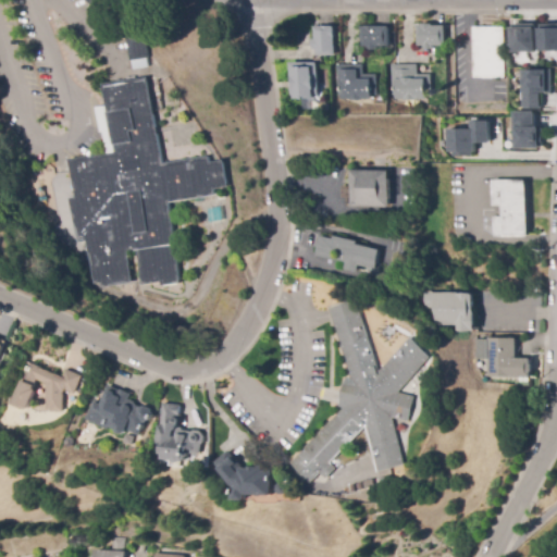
[(556,48),(541,48),(541,22),(556,22),(556,48)]
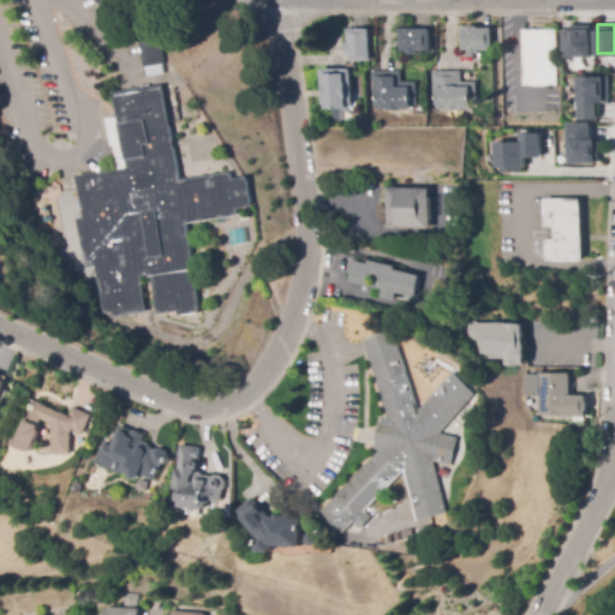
[(565,55),(565,25),(592,25),(592,54),(565,55)]
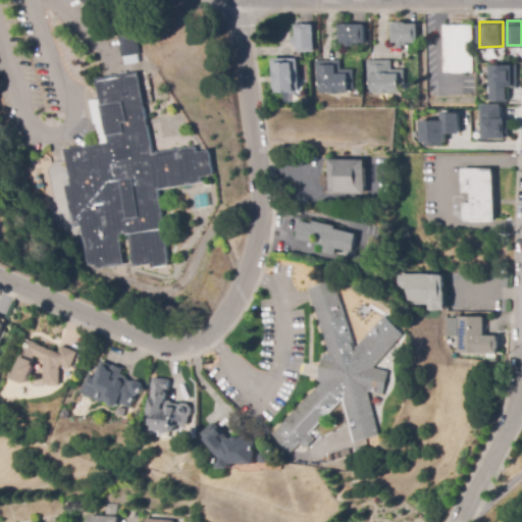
[(398,47),(398,43),(392,43),(392,24),(396,24),(396,22),(407,22),(407,24),(419,24),(419,43),(407,43),(407,46),(398,47)]
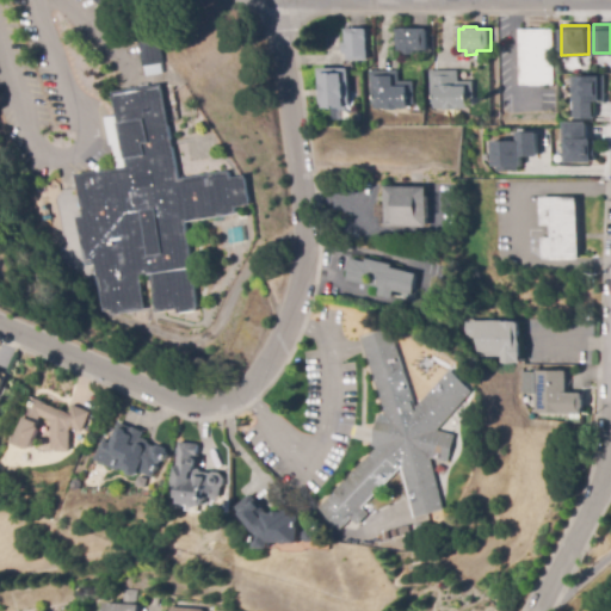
[(368,61),(346,61),(346,54),(343,54),(343,43),(346,43),(346,30),(356,30),(356,29),(366,29),(366,30),(368,30),(368,32),(369,32),(369,42),(368,42),(368,61)]
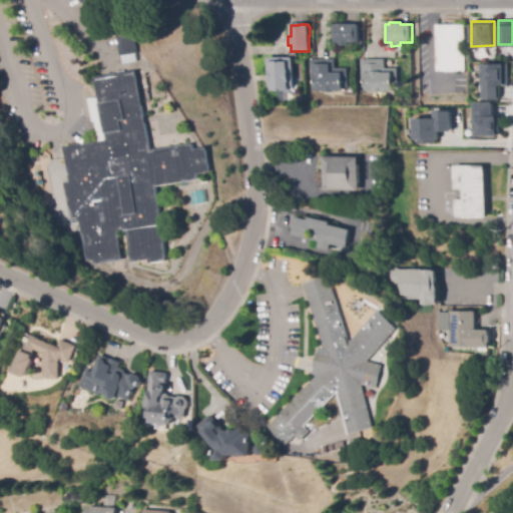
[(348,46),(339,46),(339,43),(333,43),(333,25),(338,25),(338,24),(348,24),(348,25),(360,25),(360,43),(348,43),(348,46)]
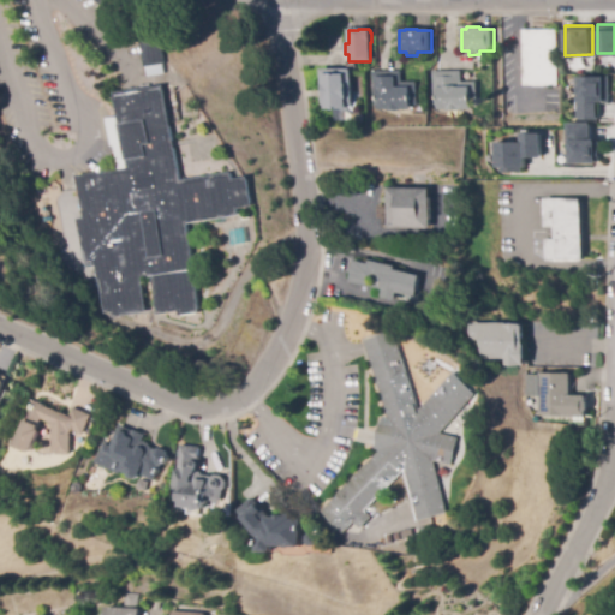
[(557,87),(523,87),(524,30),(559,30),(557,87)]
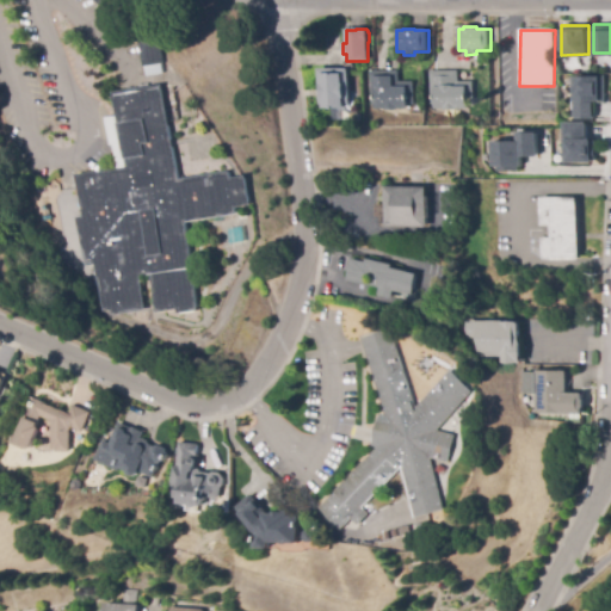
[(147,76),(146,67),(142,43),(161,39),(165,65),(164,65),(165,74),(147,76)]
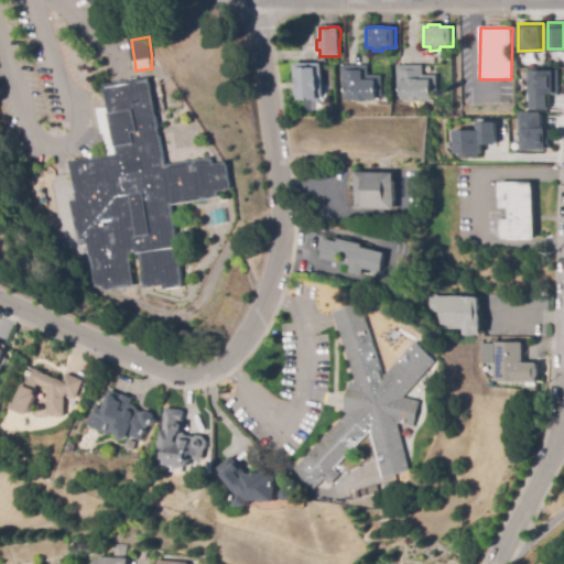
[(317,111),(306,111),(306,100),(297,100),(297,97),(293,97),(294,64),(323,64),(323,86),(321,86),(321,91),(318,91),(318,100),(317,100),(317,111)]
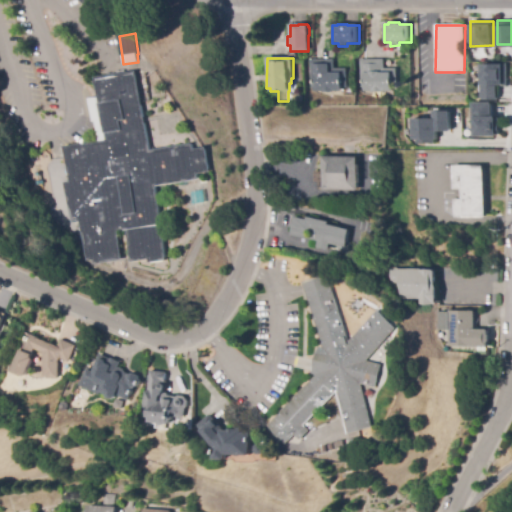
[(322,93),(322,92),(314,92),(314,88),(309,88),(309,60),(334,60),(334,69),(347,69),(347,88),(343,88),(343,91),(334,92),(334,93),(322,93)]
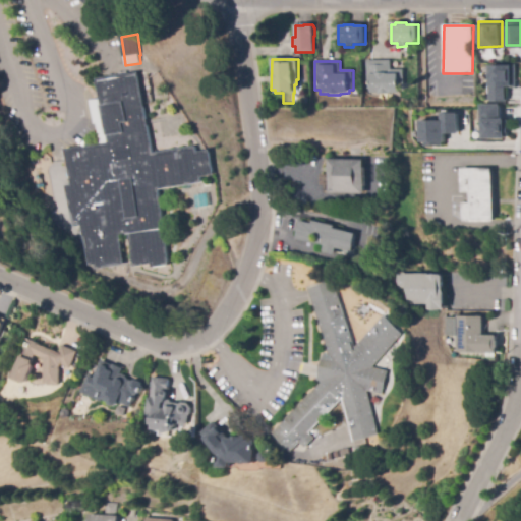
[(392,94),(380,94),(370,94),(370,90),(366,90),(366,61),(392,61),(392,70),(405,70),(405,90),(400,90),(400,94),(392,94)]
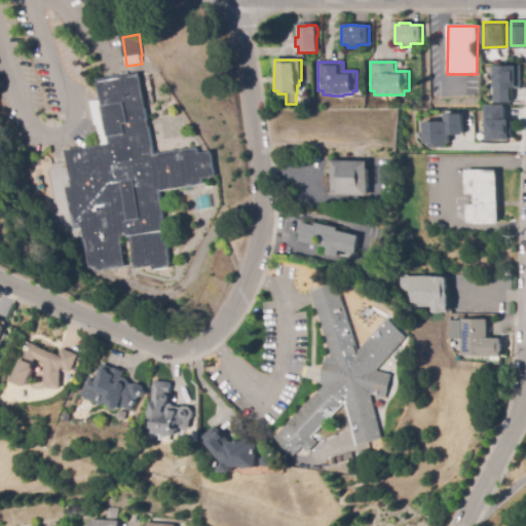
[(511,100),(495,100),(494,63),(511,63),(521,63),(522,84),(522,85),(511,85),(511,100)]
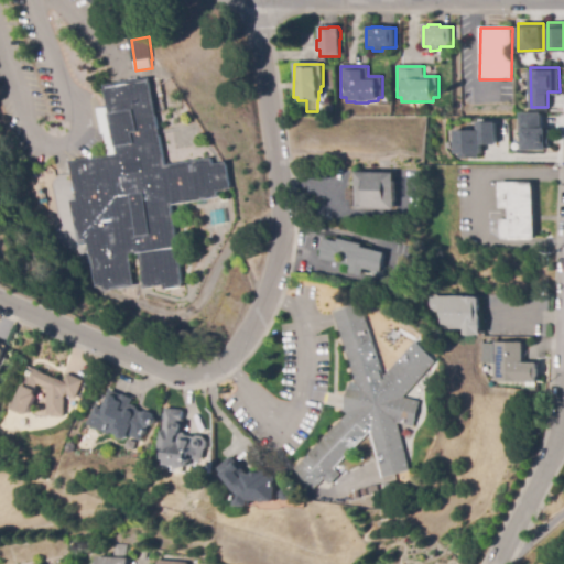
[(150,77),(102,84),(114,153),(68,160),(74,199),(67,201),(75,246),(84,245),(90,286),(98,285),(98,291),(131,285),(127,255),(136,253),(140,289),(160,285),(161,290),(181,286),(169,204),(217,197),(216,191),(229,188),(226,162),(212,164),(210,158),(163,165),(150,77)]
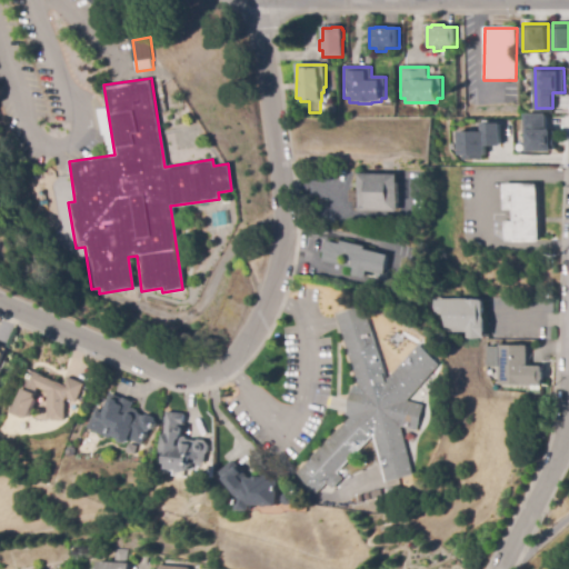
[(328,115),(326,112),(326,108),(328,105),(332,105),(336,108),(336,111),(332,115),(328,115)]
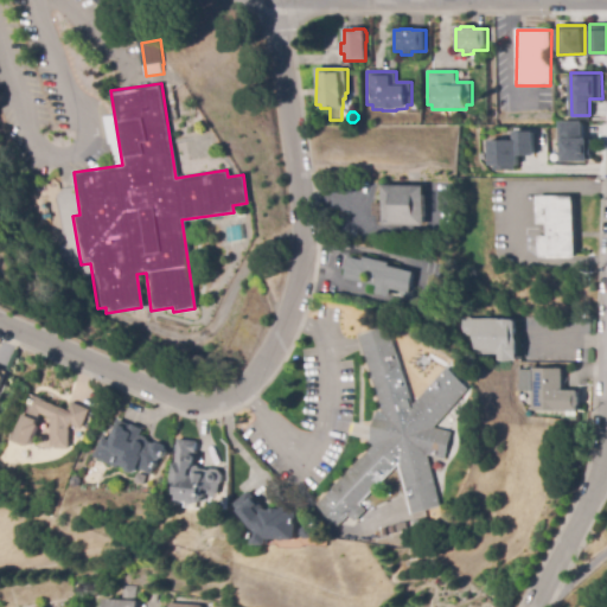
[(583,119),(583,135),(589,135),(589,138),(593,138),(594,158),(563,158),(563,138),(563,135),(562,135),(561,120),(583,119)]
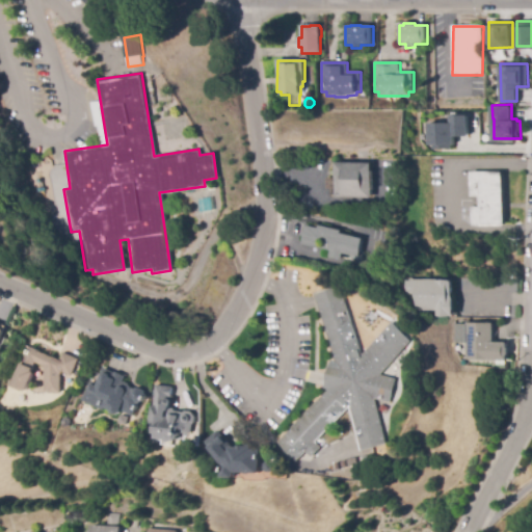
[(451,142),(451,149),(433,149),(433,142),(430,142),(430,121),(453,121),(453,112),(471,112),(471,134),(456,134),(456,141),(453,141),(453,142),(451,142)]
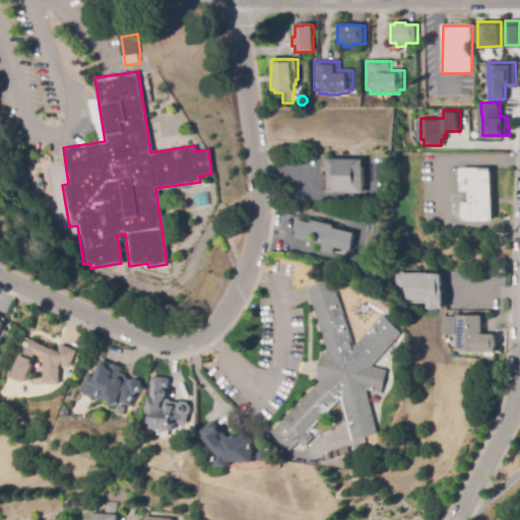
[(364,194),(327,193),(327,158),(365,159),(364,194)]
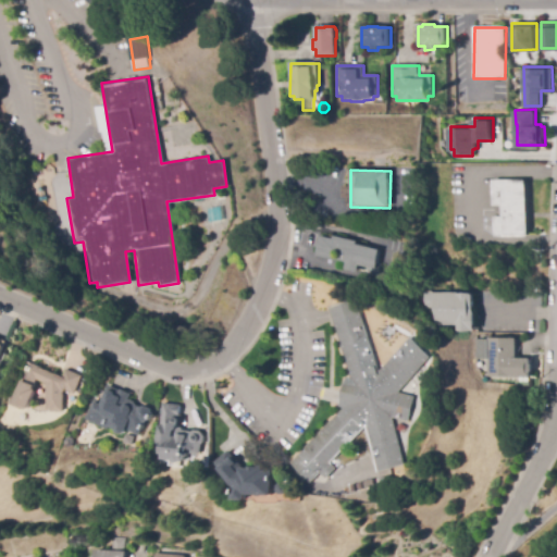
[(492,180),(492,236),(527,236),(527,180),(492,180)]
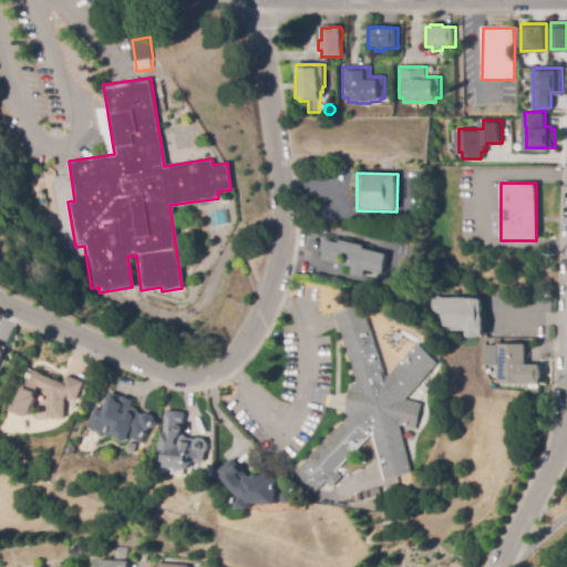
[(363,277),(351,275),(352,267),(322,260),(327,240),(340,244),(341,240),(364,246),(363,249),(388,255),(383,275),(364,270),(363,277)]
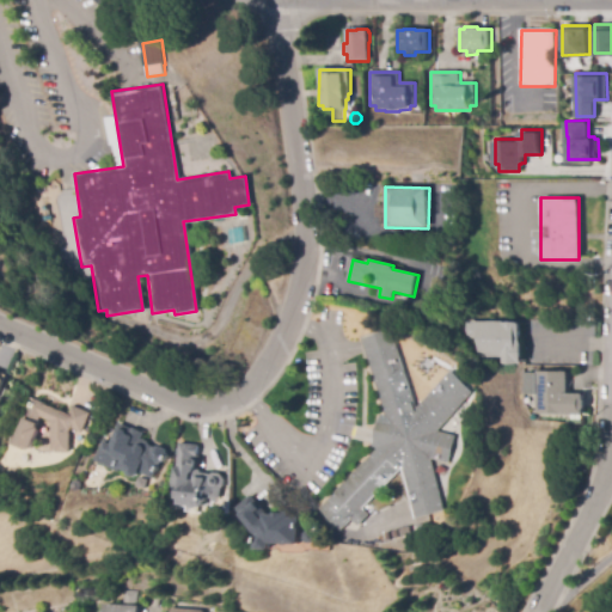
[(502,365),(502,357),(481,359),(477,354),(477,340),(466,340),(466,323),(505,322),(505,324),(521,323),(521,342),(522,342),(522,365),(502,365)]
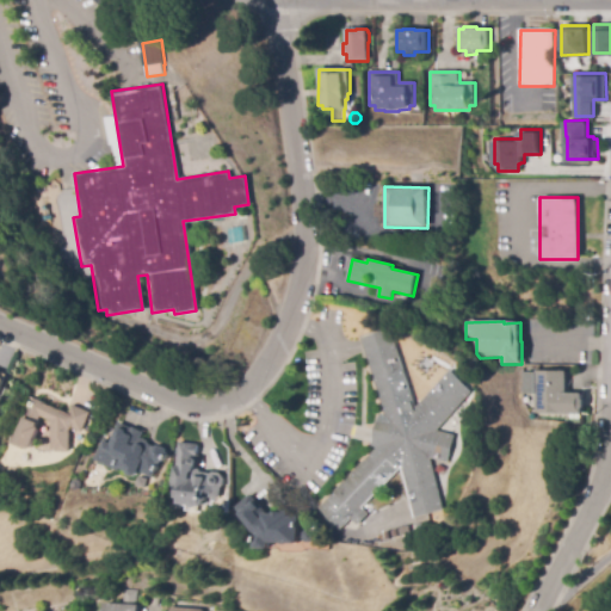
[(362,338),(392,329),(414,407),(450,370),(473,392),(436,430),(454,434),(446,462),(429,457),(443,510),(413,518),(399,468),(360,507),(368,513),(357,524),(350,517),(339,529),(316,507),(375,448),(371,446),(378,412),(383,413),(362,338)]
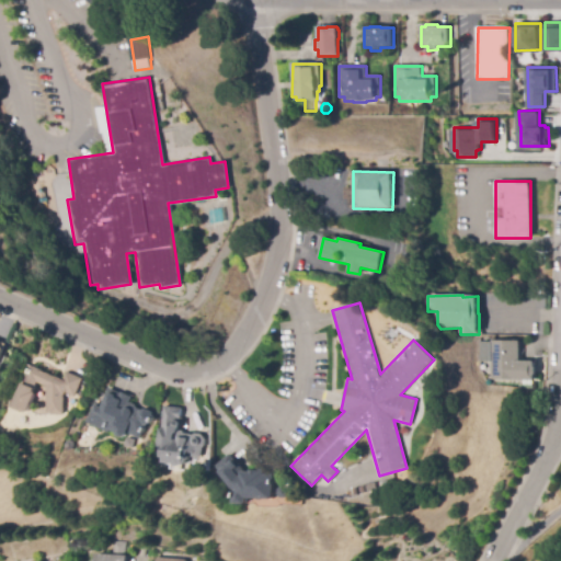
[(537,380),(492,380),(492,363),(480,363),(480,342),(492,342),(492,341),(522,341),(522,362),(537,362),(537,380)]
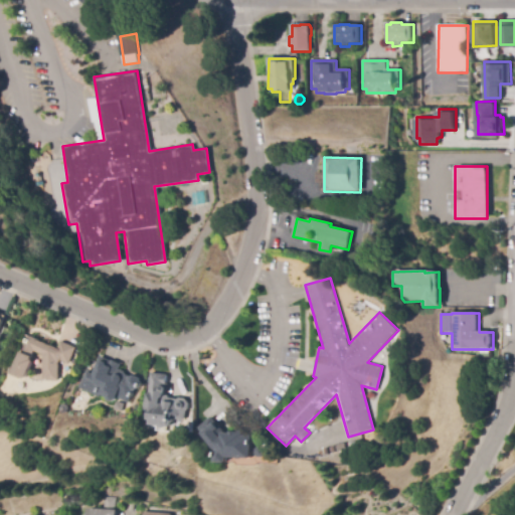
[(48,381),(48,379),(44,379),(43,355),(34,351),(32,356),(33,357),(31,360),(34,361),(26,379),(22,377),(21,379),(11,374),(20,352),(21,352),(28,336),(59,349),(62,342),(77,348),(70,364),(61,361),(61,363),(59,362),(60,380),(48,381)]
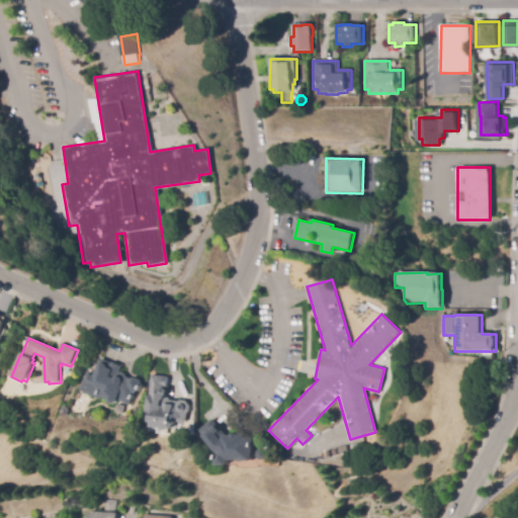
[(130,405),(119,401),(117,404),(114,405),(110,403),(109,401),(103,398),(101,400),(80,391),(89,371),(94,373),(101,358),(112,363),(112,362),(122,367),(119,372),(120,373),(121,372),(125,374),(125,375),(127,376),(126,377),(132,379),(136,378),(141,380),(143,385),(141,391),(136,393),(130,405)]
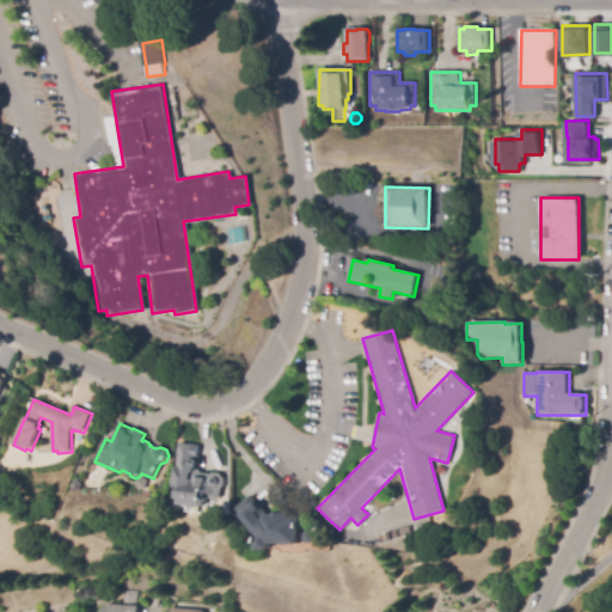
[(201,509),(195,508),(193,507),(181,505),(182,500),(179,499),(181,489),(177,488),(173,484),(177,469),(176,467),(181,442),(200,446),(197,460),(199,463),(199,466),(196,467),(196,470),(202,471),(201,472),(213,475),(215,473),(222,473),(227,479),(226,487),(224,489),(221,501),(208,497),(206,508),(202,508),(201,509)]
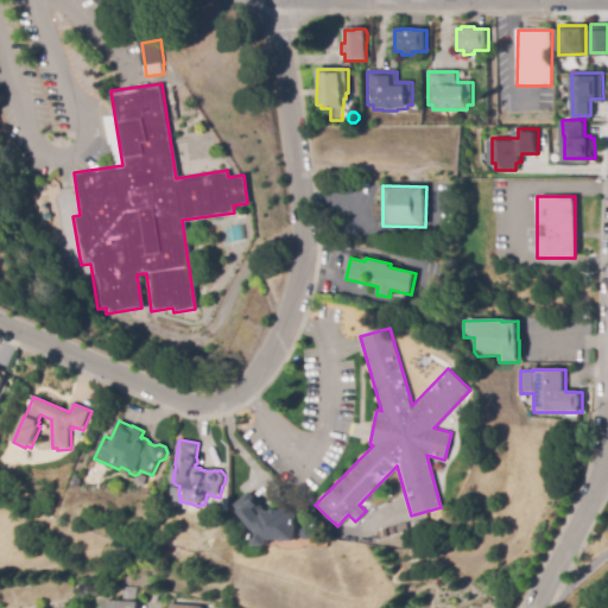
[(272,546),(259,546),(259,530),(257,530),(235,506),(251,493),(267,512),(274,512),(274,510),(280,511),(280,507),(289,507),(289,513),(290,513),(290,514),(299,515),(299,542),(272,540),(272,546)]
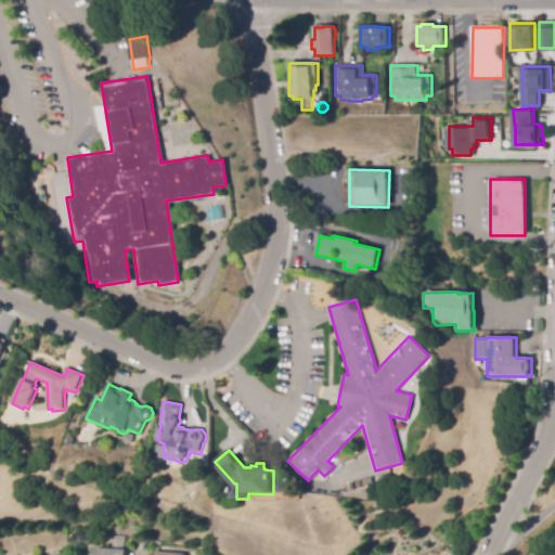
[(376,485),(374,478),(384,475),(386,481),(376,485)]
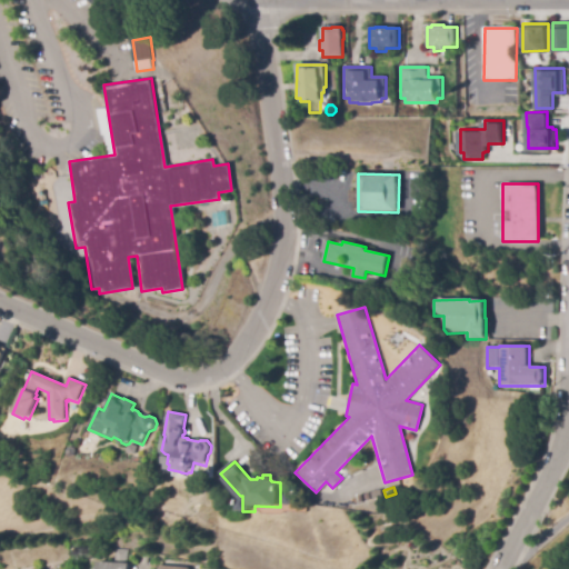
[(291,506),(286,506),(282,502),(283,496),(287,493),(291,493),(295,497),(295,502),(291,506)]
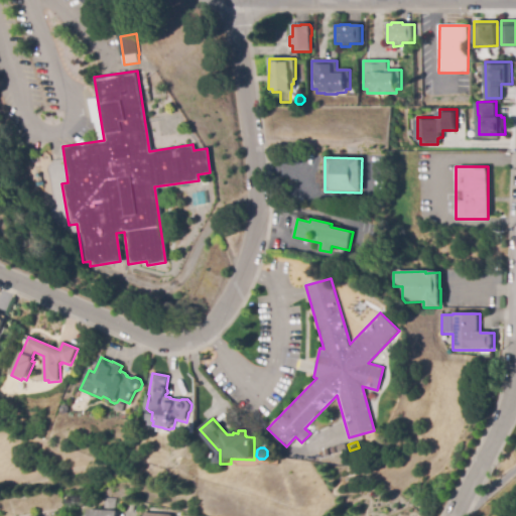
[(115,515),(124,515),(125,511),(113,511),(113,498),(102,497),(102,509),(86,509),(85,515),(115,515)]
